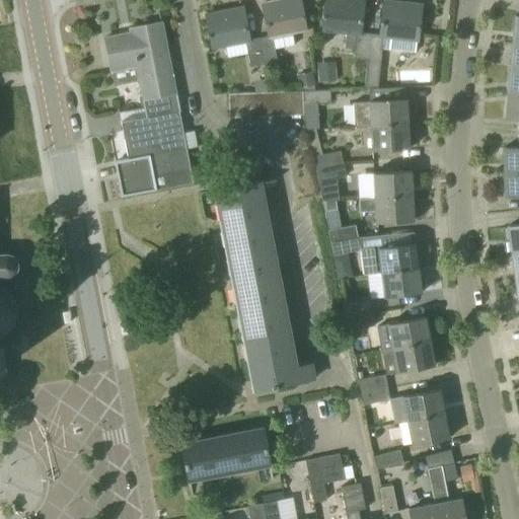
[(305,30),(299,0),(298,0),(299,1),(279,5),(278,0),(263,3),(269,35),(258,38),(264,64),(277,62),(275,48),(294,45),(291,32),(305,30)]
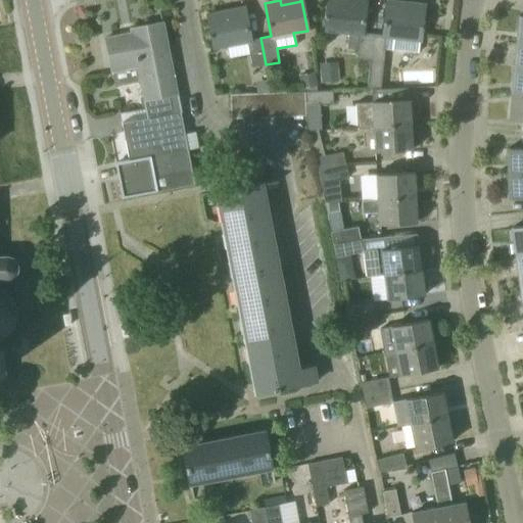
[(350,0),(350,3),(330,0),(329,0),(328,0),(325,30),(348,33),(346,49),(358,49),(357,59),(370,60),(373,34),(363,33),(366,0),(350,0)]
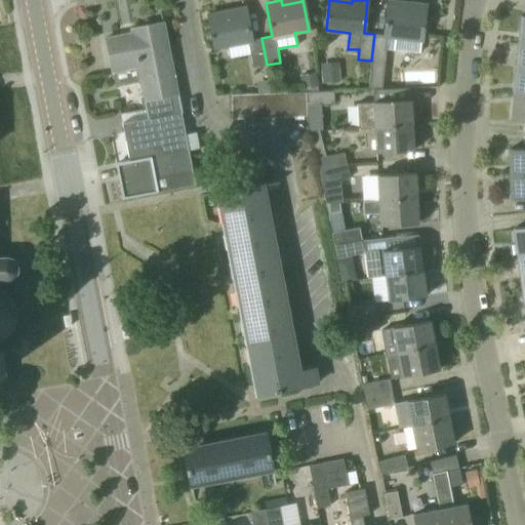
[(425,10),(403,8),(404,3),(389,2),(385,35),(374,34),(371,61),(369,83),(382,84),(387,49),(420,52),(421,40),(423,29),(425,30),(426,26),(423,26),(426,6),(425,6),(425,10)]
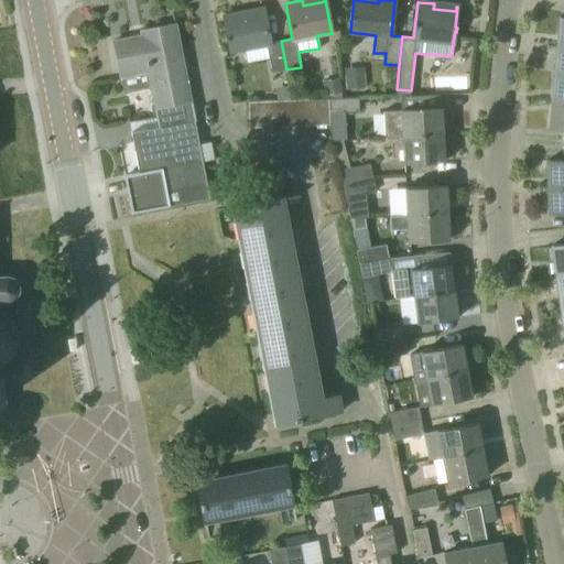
[(270,43),(263,8),(247,11),(248,17),(226,21),(225,15),(224,15),(228,38),(226,38),(227,41),(228,41),(230,52),(267,45),(272,73),(286,69),(281,41),(270,43)]
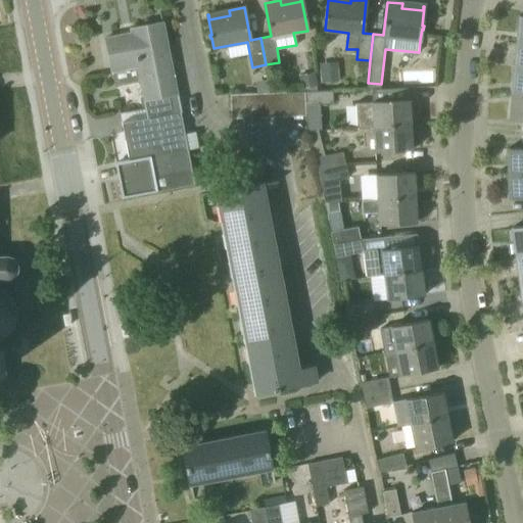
[(142,81),(146,101),(177,95),(173,75),(161,13),(159,13),(161,22),(131,29),(132,33),(105,38),(112,72),(113,72),(115,86),(142,81)]
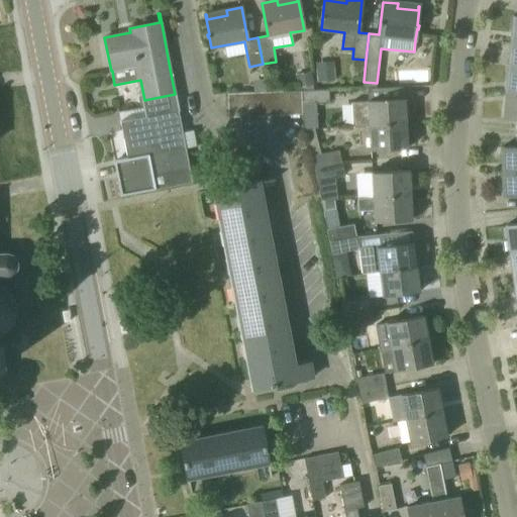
[(516,68),(516,41),(510,41),(508,67),(516,68)]
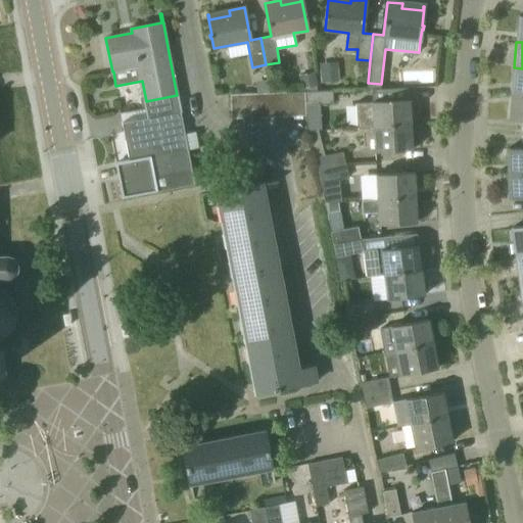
[(337,61),(319,62),(320,82),(338,81),(337,61)]
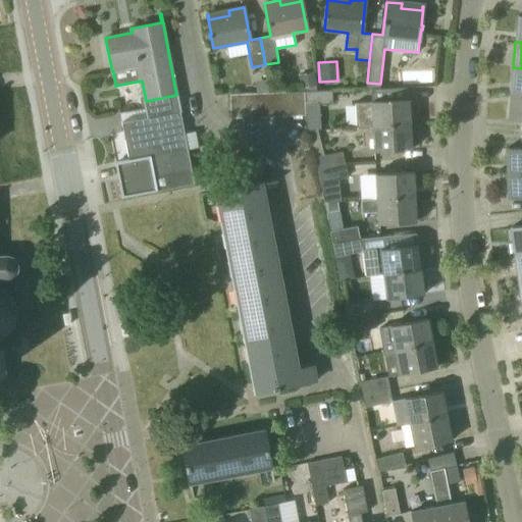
[(521,94),(521,68),(513,67),(510,93),(521,94)]
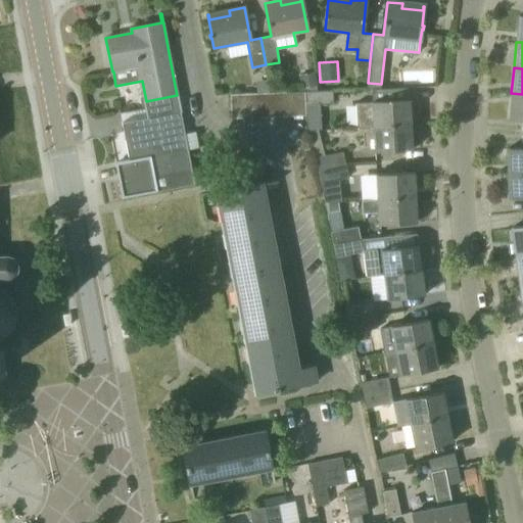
[(314,72),(298,76),(301,89),(317,85),(314,72)]
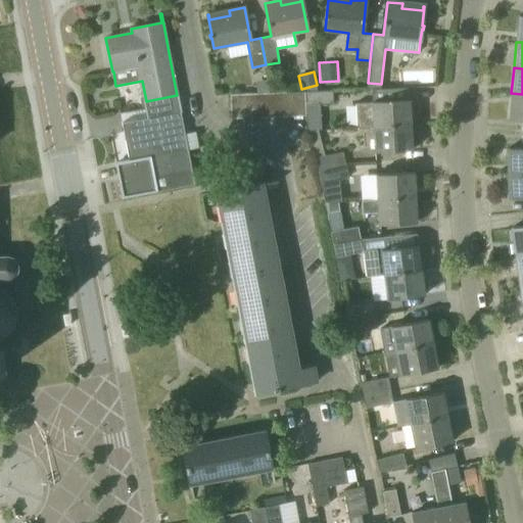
[(333,104),(333,91),(304,92),(304,93),(305,93),(305,105),(333,104)]
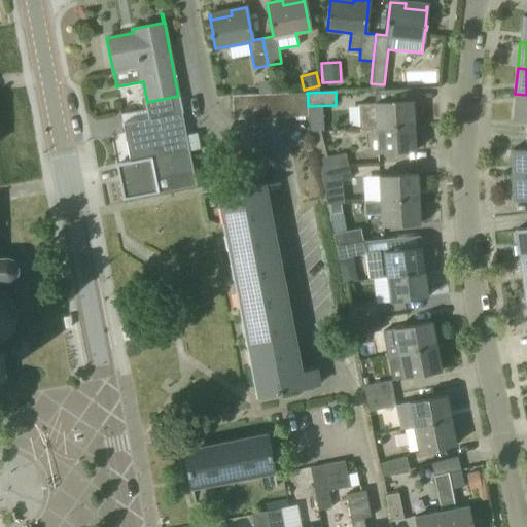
[(291,117),(306,116),(308,116),(308,106),(308,94),(307,94),(291,95),(291,117)]
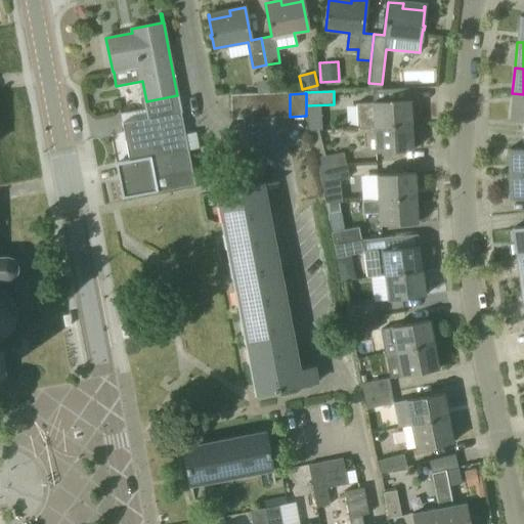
[(523,121),(523,94),(512,93),(510,120),(523,121)]
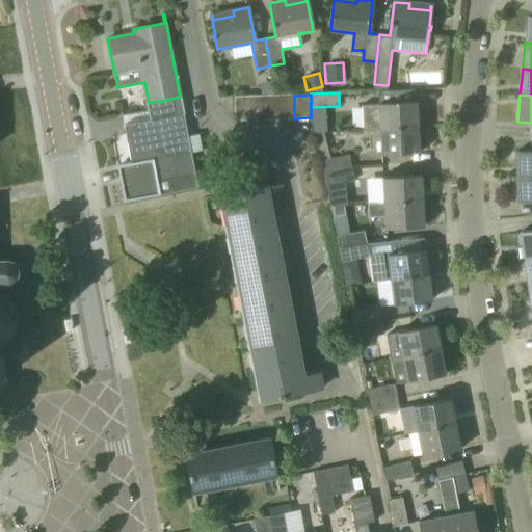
[(235,121),(249,121),(248,96),(234,96),(235,121)]
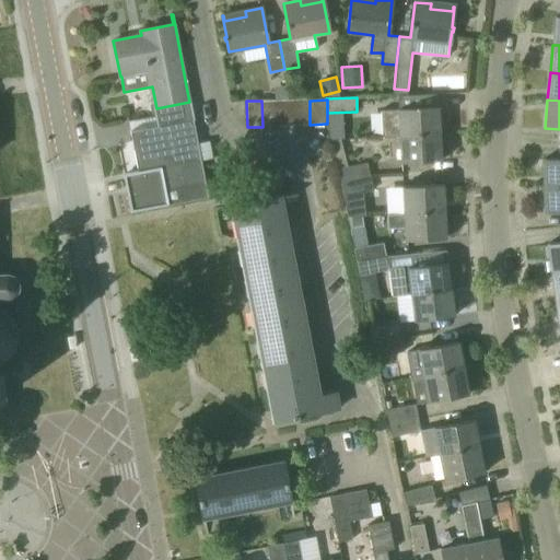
[(263,127),(278,126),(277,101),(261,101),(263,127)]
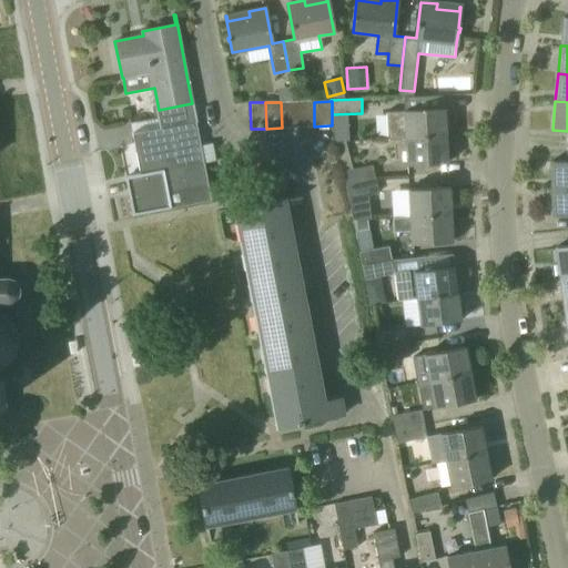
[(297,102),(281,102),(282,128),(298,128),(297,102)]
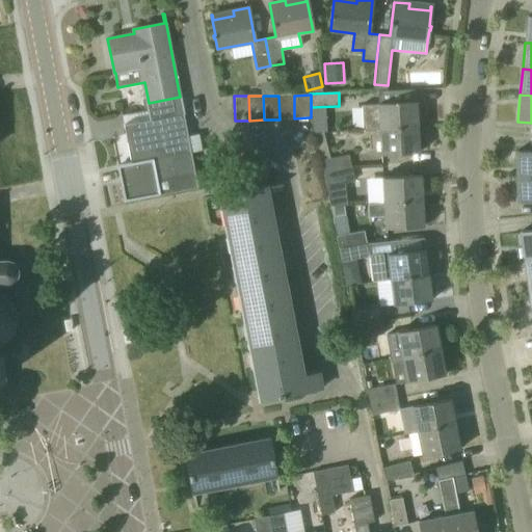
[(280,120),(294,118),(294,96),(278,96),(280,120)]
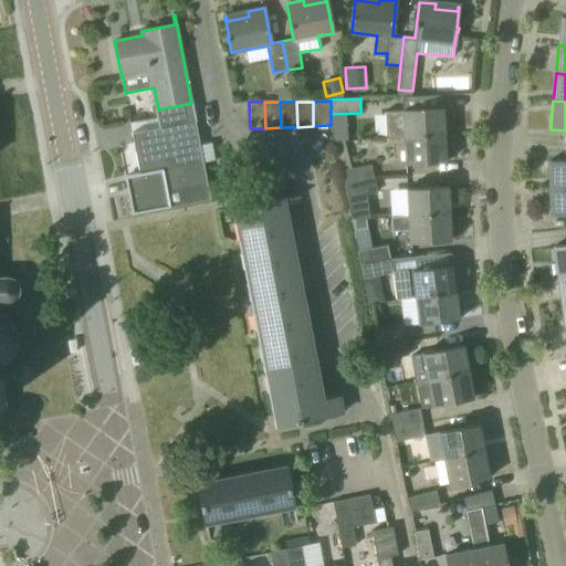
[(387,138),(404,137),(444,135),(443,107),(385,111),(387,138)]
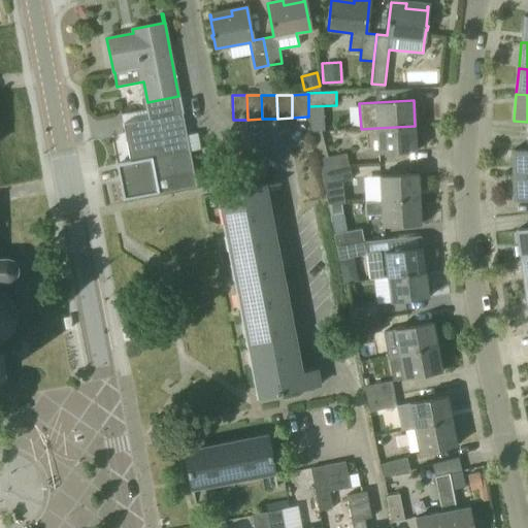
[(123,124),(130,161),(121,163),(116,164),(120,182),(123,200),(159,193),(171,191),(196,186),(189,150),(182,112),(123,124)]
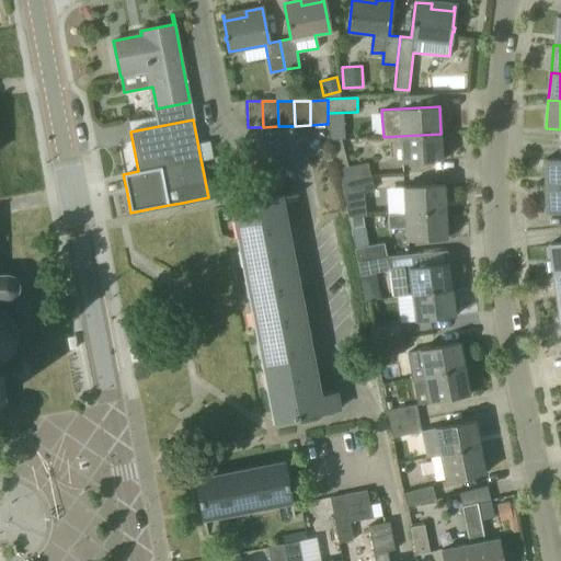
[(402,163),(442,161),(441,134),(400,136),(402,163)]
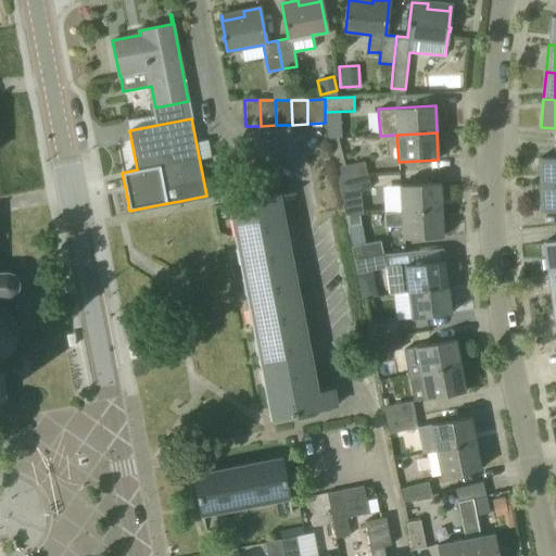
[(346,165),(339,138),(330,138),(336,167),(339,181),(367,176),(365,162),(346,165)]
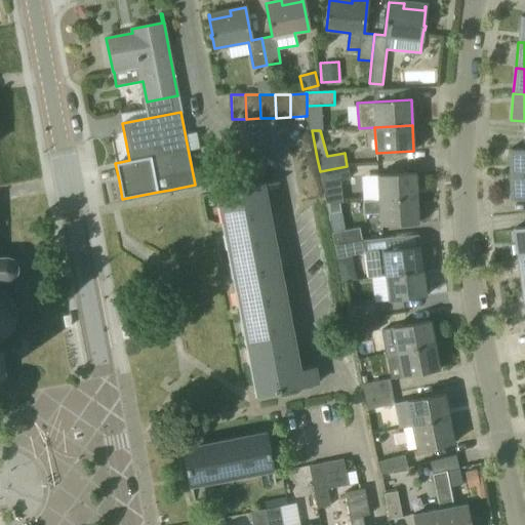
[(511,174),(524,173),(524,148),(510,149),(511,174)]
